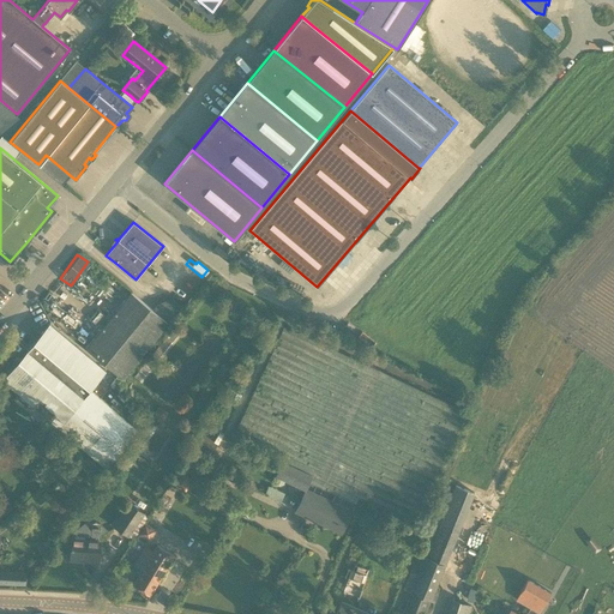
[(168,323),(131,292),(85,348),(122,378),(168,323)]
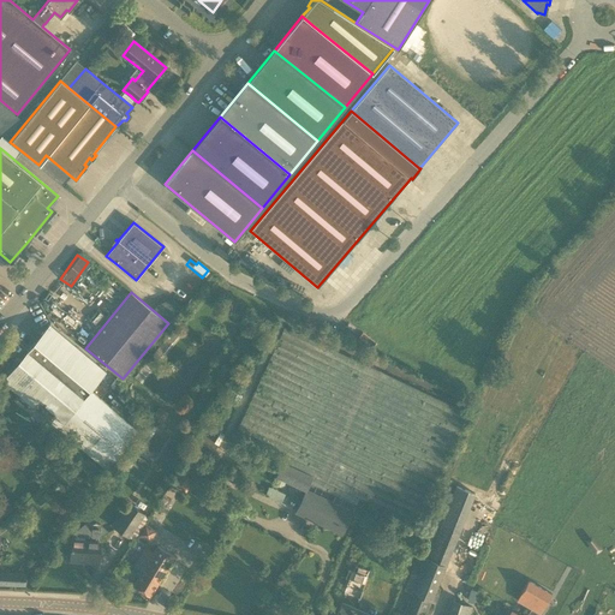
[(34,342),(3,380),(12,388),(58,428),(90,390),(106,371),(49,324),(34,342)]
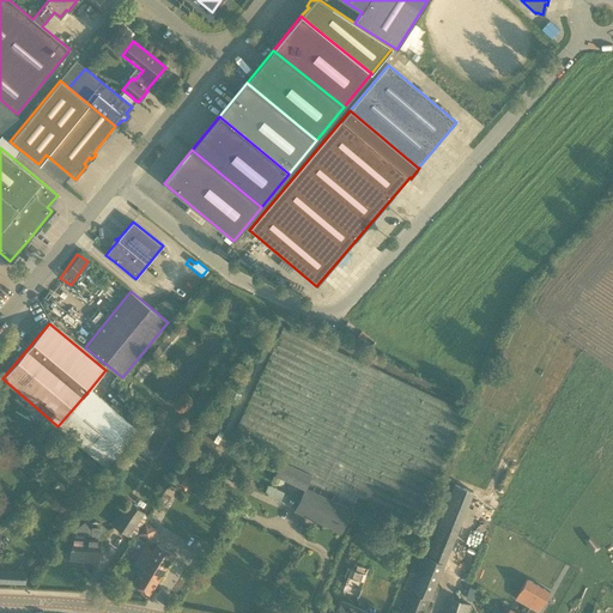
[(174,327),(134,376),(143,382),(182,333),(174,327)]
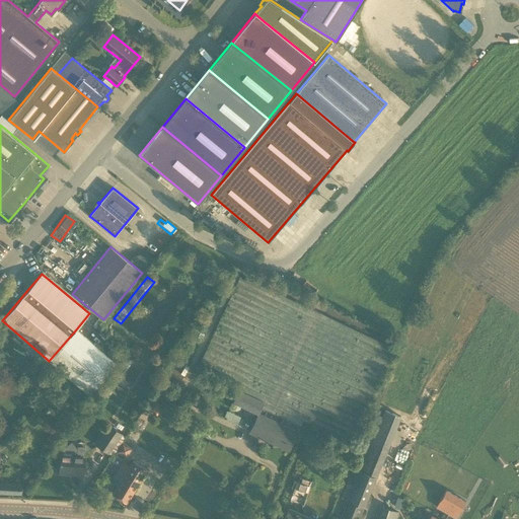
[(76,329),(49,361),(89,394),(117,363),(108,357),(76,329)]
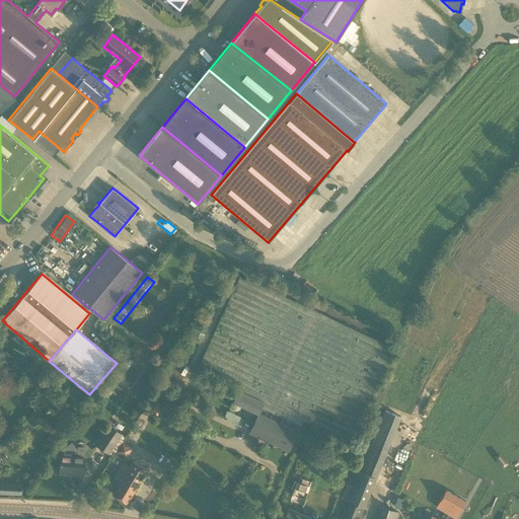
[(146,370),(133,362),(142,349),(134,343),(109,379),(93,402),(101,408),(117,385),(130,393),(146,370)]
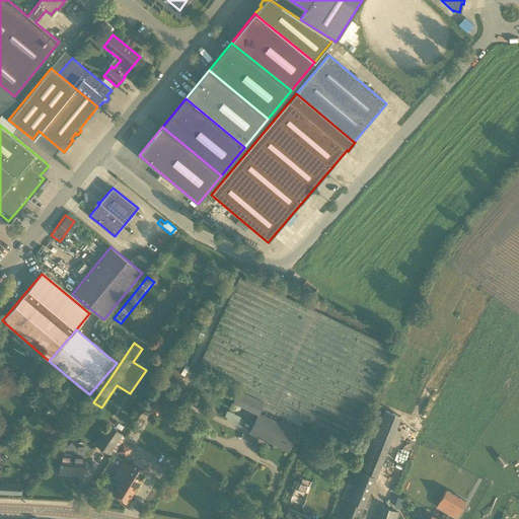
[(29,378),(46,394),(55,385),(38,369),(29,378)]
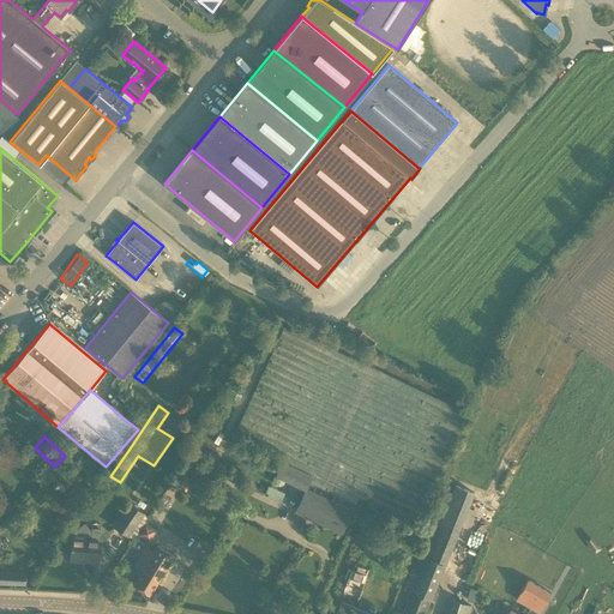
[(186,491),(194,479),(181,470),(174,482),(186,491)]
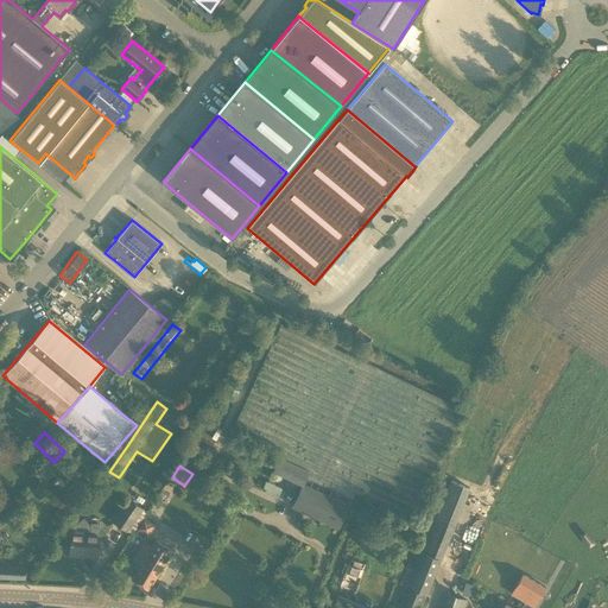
[(267,480),(263,488),(276,495),(280,488),(267,480)]
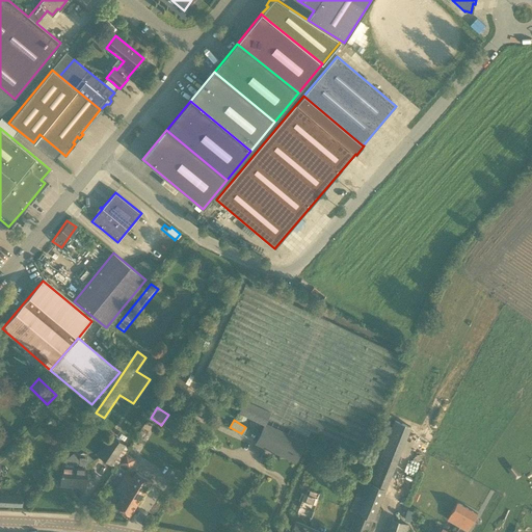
[(362,480),(349,511),(356,513),(348,531),(367,531),(411,426),(395,420),(380,456),(376,455),(376,456),(374,455),(373,457),(372,457),(363,480),(362,480)]
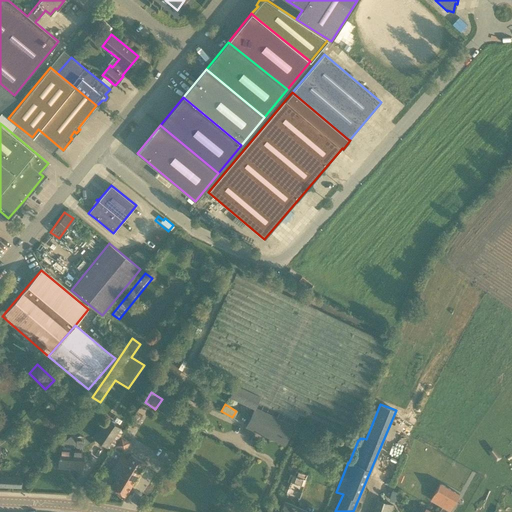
[(254,409),(250,417),(246,426),(284,444),(289,435),(293,426),(254,409)]
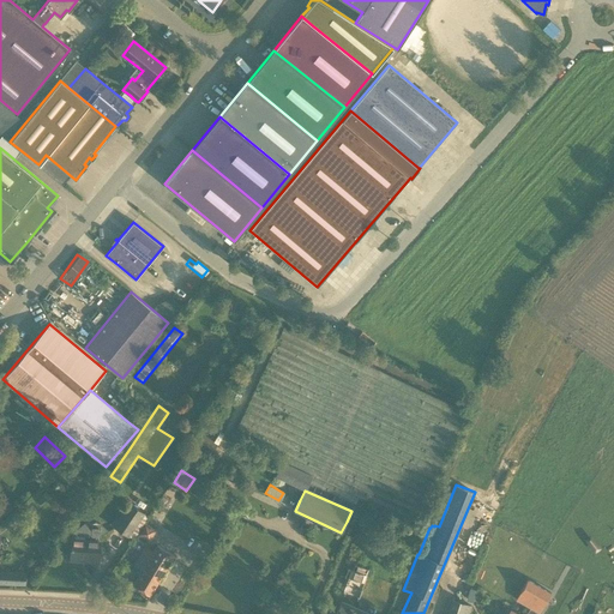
[(145,513),(130,504),(114,527),(128,537),(130,536),(133,540),(149,517),(145,515),(145,513)]
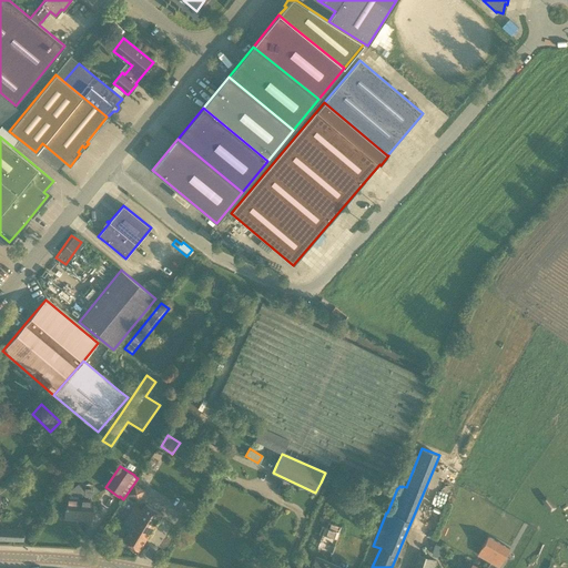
[(139,503),(145,490),(134,484),(128,496),(131,497),(131,496),(137,498),(135,500),(139,503)]
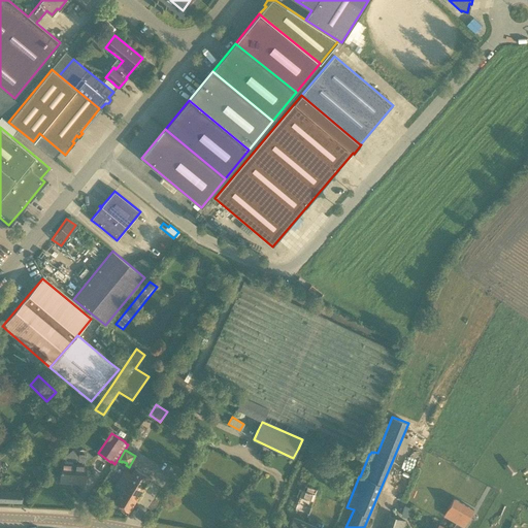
[(85,481),(85,470),(86,461),(76,461),(76,466),(62,465),(61,470),(61,481),(70,482),(70,480),(85,481)]
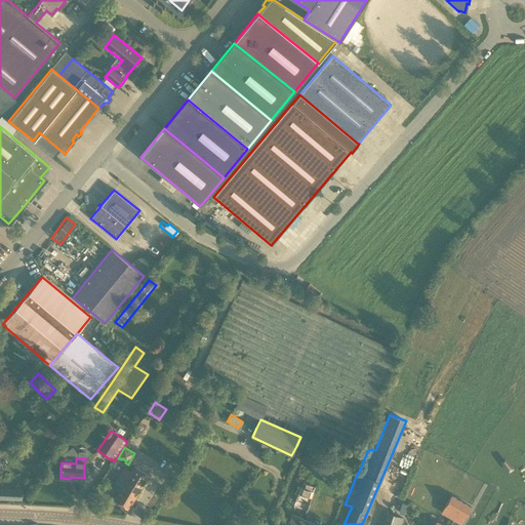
[(134,467),(114,500),(128,510),(149,475),(134,467)]
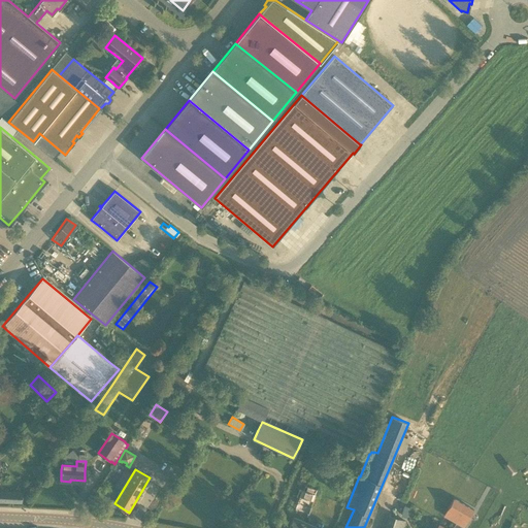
[(310,508),(317,490),(303,485),(301,491),(298,490),(291,508),(309,516),(311,508),(310,508)]
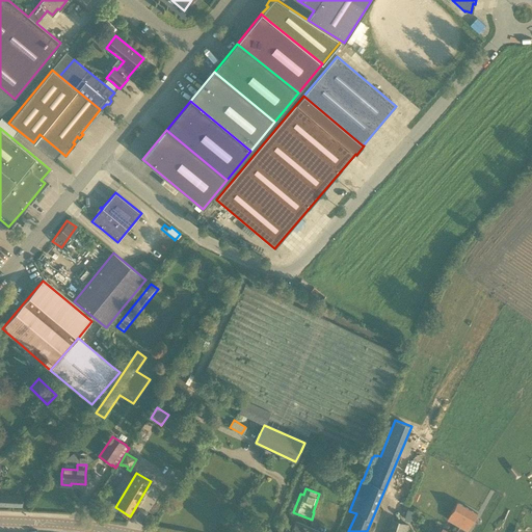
[(22,497),(0,496),(0,505),(22,506),(22,497)]
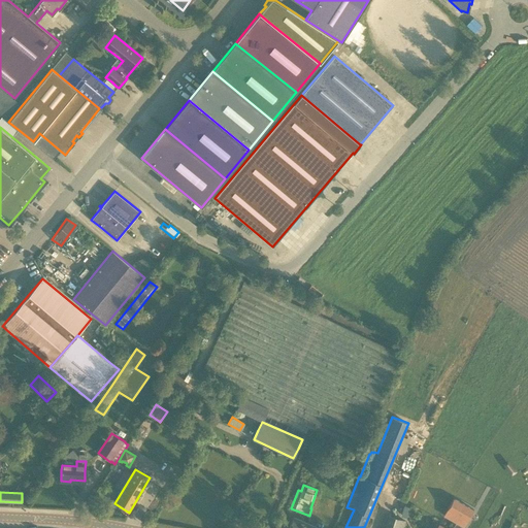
[(473,509),(454,498),(443,516),(459,524),(463,519),(467,521),(473,509)]
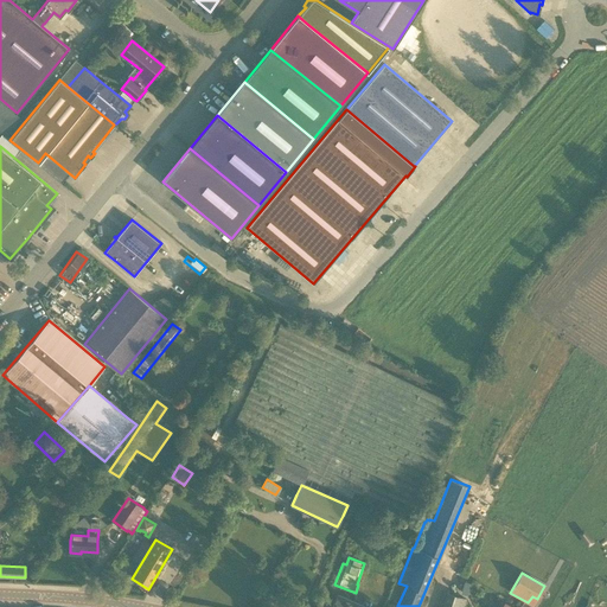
[(438,606),(464,606),(466,599),(443,592),(438,606)]
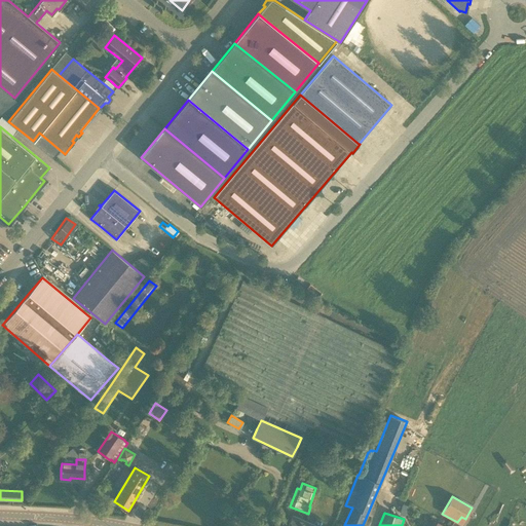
[(315,525),(292,516),(287,525),(315,525)]
